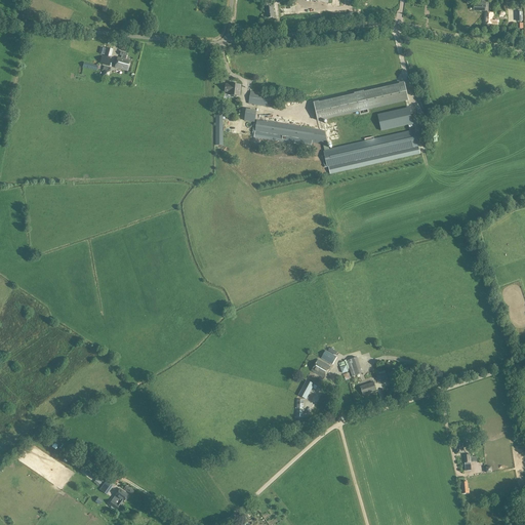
[(489,3),(478,3),(478,11),(486,11),(488,11),(489,3)]
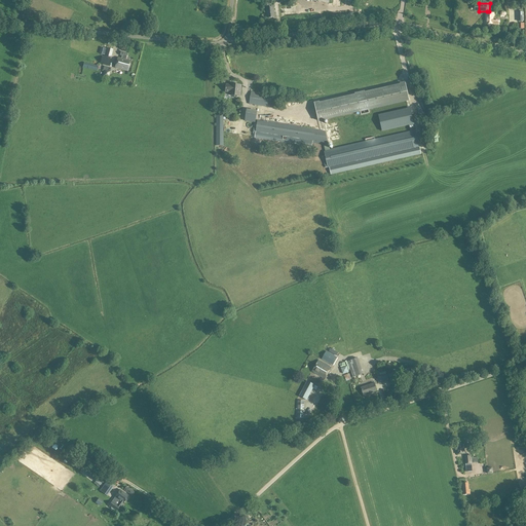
[(274,7),(266,8),(267,19),(275,17),(274,7)]
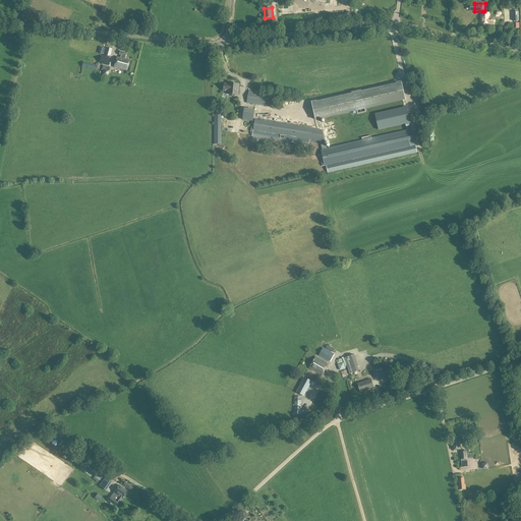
[(488,17),(489,13),(481,13),(481,24),(488,24),(495,24),(495,18),(491,18),(489,17),(488,17)]
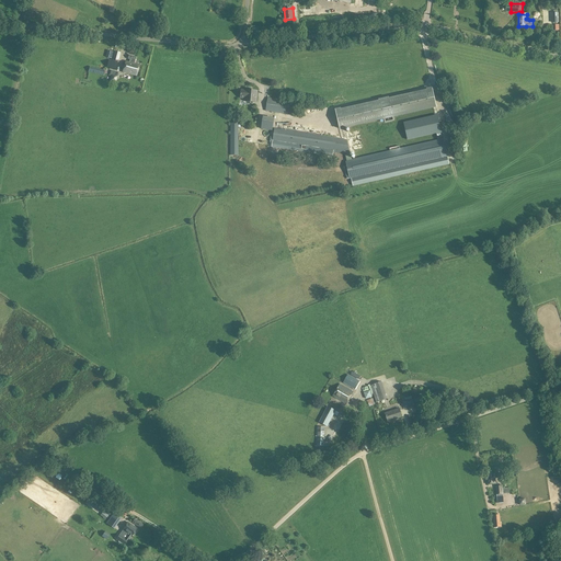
[(112,60),(117,63),(121,53),(114,50),(112,60)]
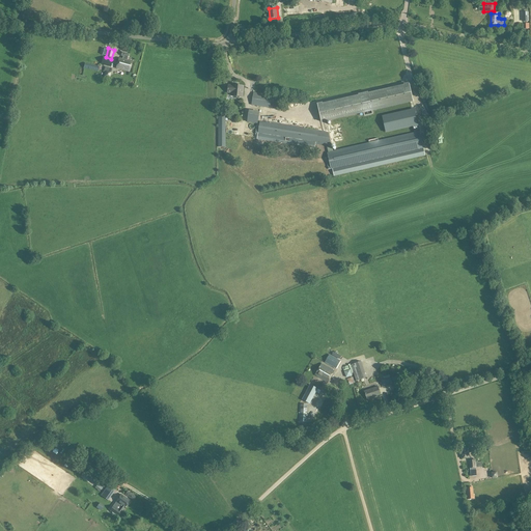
[(104,57),(102,63),(110,66),(112,59),(104,57)]
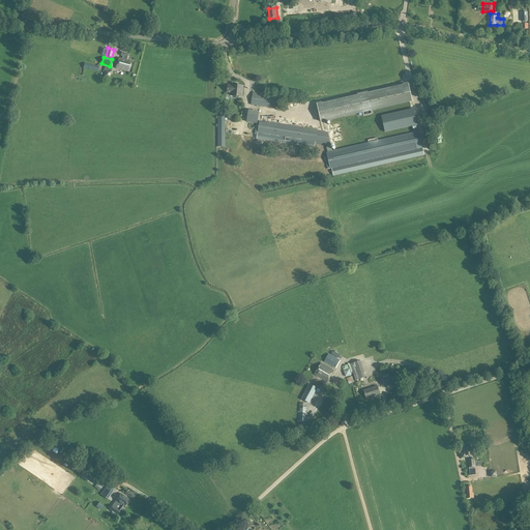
[(122,59),(119,58),(116,68),(129,71),(131,61),(127,60),(127,58),(123,57),(122,59)]
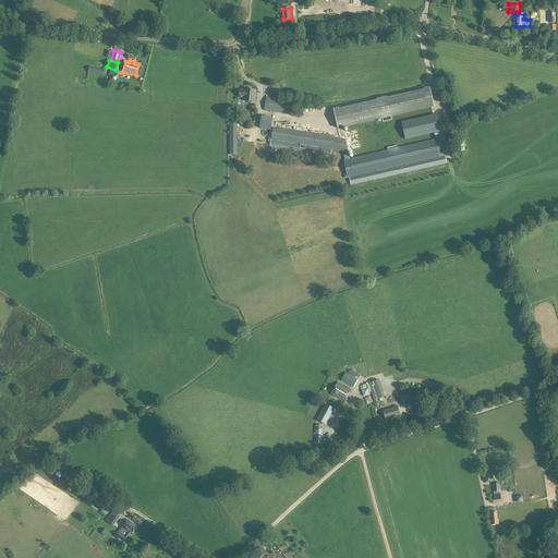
[(104,71),(89,67),(88,72),(102,75),(104,71)]
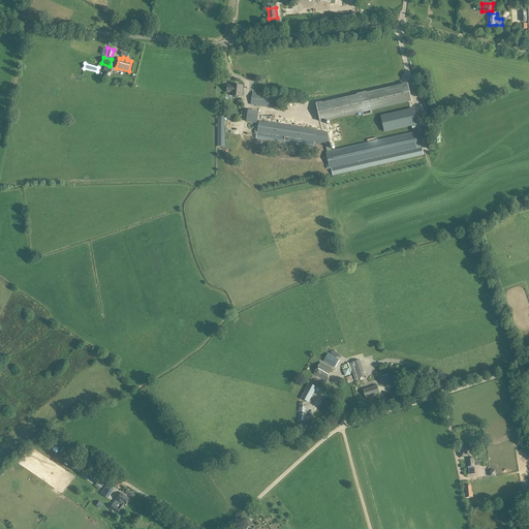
[(321,102),(316,103),(320,123),(363,113),(363,116),(371,114),(371,112),(411,102),(406,83),(402,84),(402,85),(367,93),(367,92),(356,94),(358,95),(321,103),(321,102)]
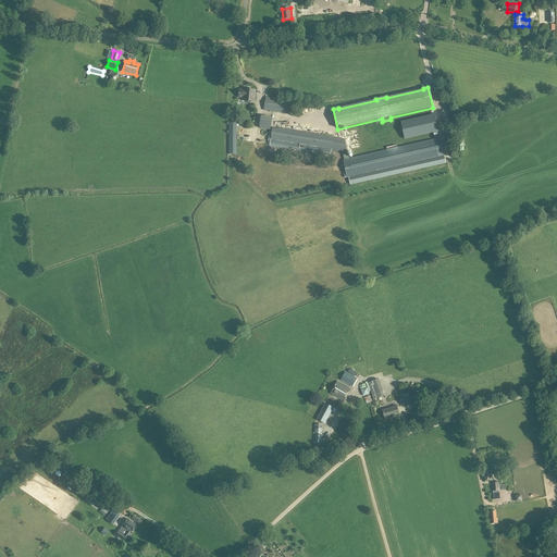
[(245,90),(239,89),(239,98),(244,98),(244,100),(248,101),(248,103),(251,103),(251,101),(255,101),(256,90),(245,89),(245,90)]
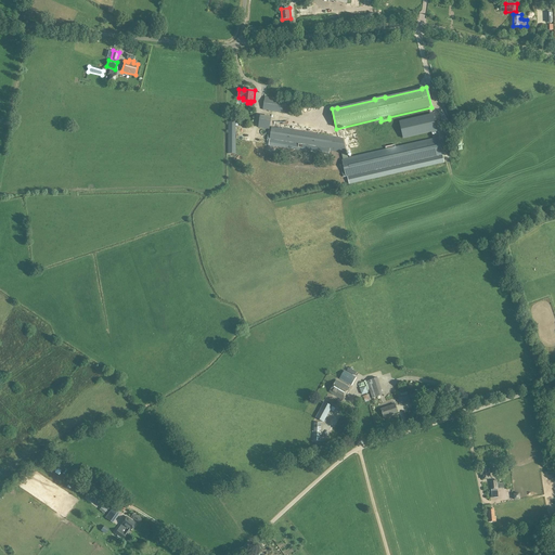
[(262,111),(291,115),(293,101),(265,97),(263,108),(262,111)]
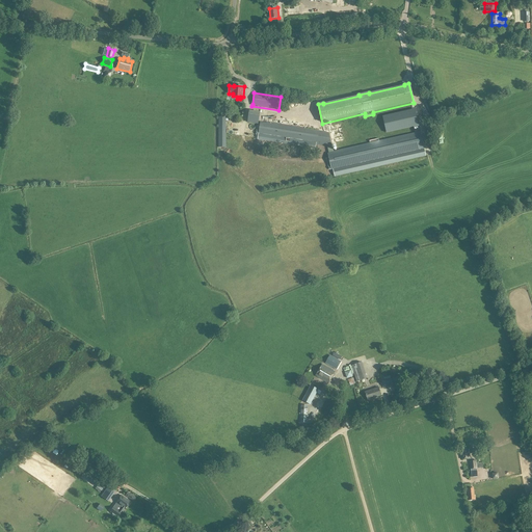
[(415,109),(382,116),(386,133),(414,127),(419,126),(416,109),(415,109)]
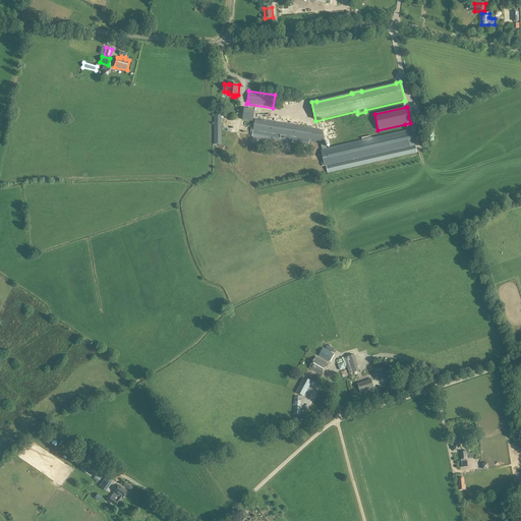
[(242,120),(253,122),(255,110),(244,108),(242,120)]
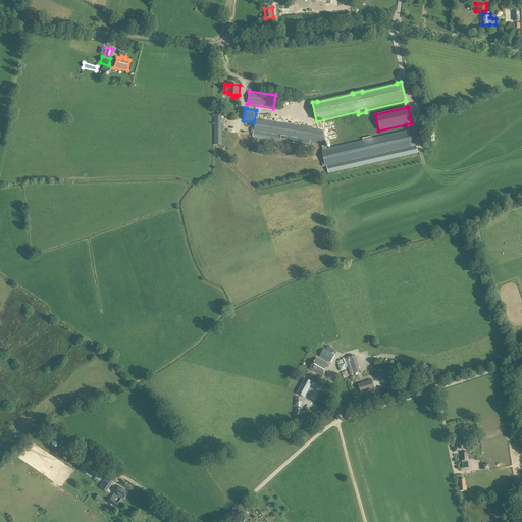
[(256,120),(253,137),(310,146),(310,142),(321,143),(322,150),(321,150),(323,157),(320,158),(322,167),(324,167),(326,166),(328,173),(418,153),(411,123),(406,124),(408,131),(332,148),(327,149),(323,131),(256,120)]
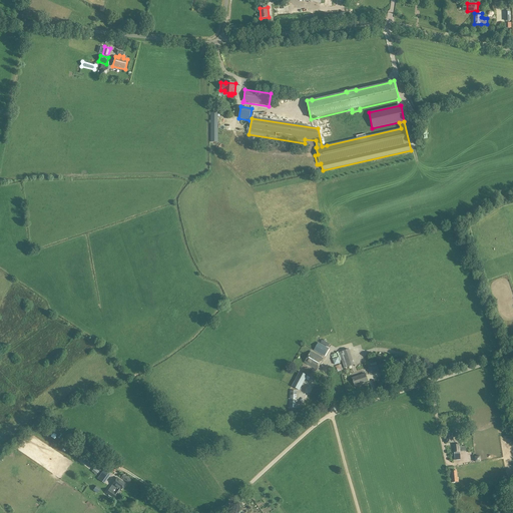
[(318,344),(314,351),(325,357),(329,350),(318,344)]
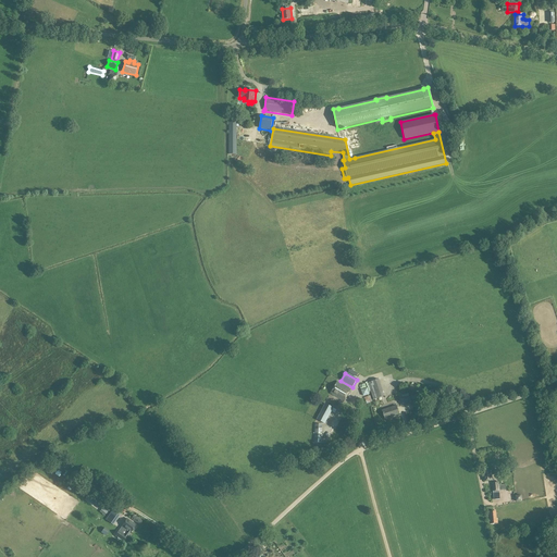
[(384,396),(379,380),(368,383),(373,399),(384,396)]
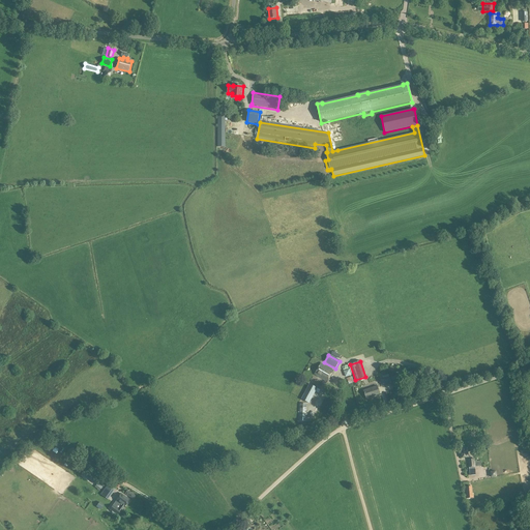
[(334,371),(321,363),(315,375),(327,382),(334,371)]
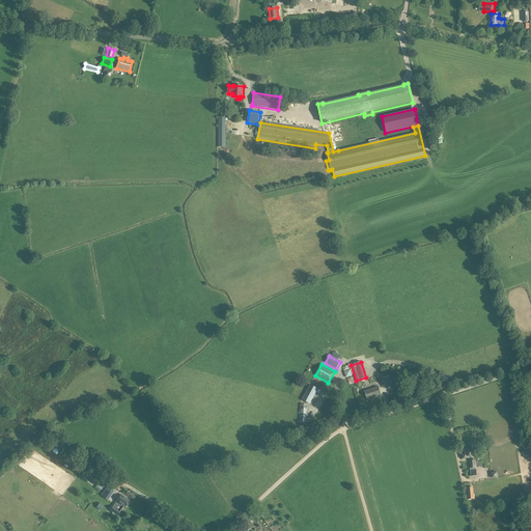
[(310,385),(303,400),(310,403),(317,389),(310,385)]
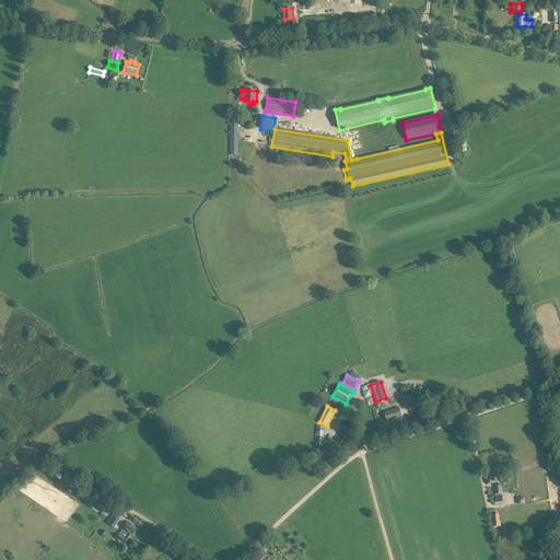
[(399,408),(384,412),(387,421),(401,417),(399,408)]
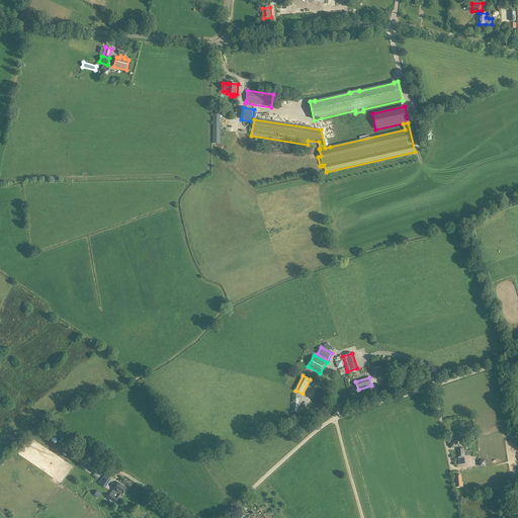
[(457,447),(457,445),(457,441),(462,441),(462,437),(450,438),(450,442),(449,442),(450,447),(457,447)]
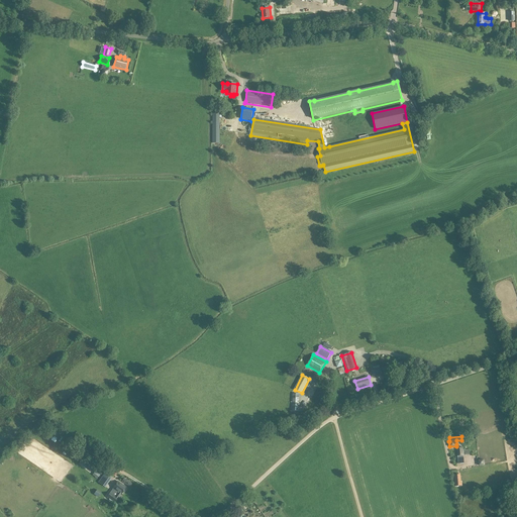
[(456,446),(456,448),(457,448),(457,457),(458,462),(464,461),(463,456),(463,455),(467,455),(467,450),(463,450),(463,447),(460,448),(460,446),(457,444),(456,444),(456,446)]
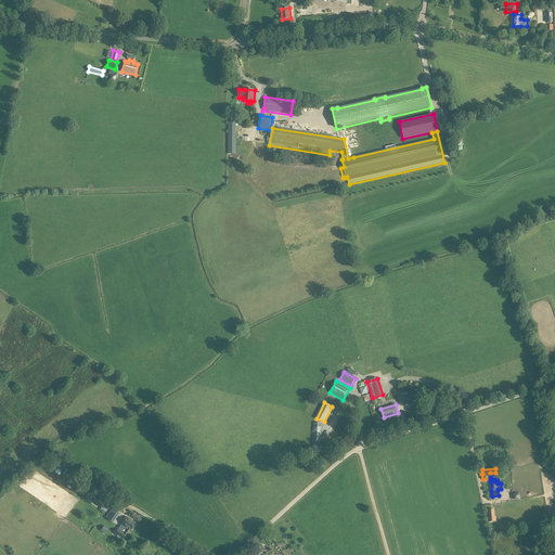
[(86,497),(99,506),(102,502),(89,492),(86,497)]
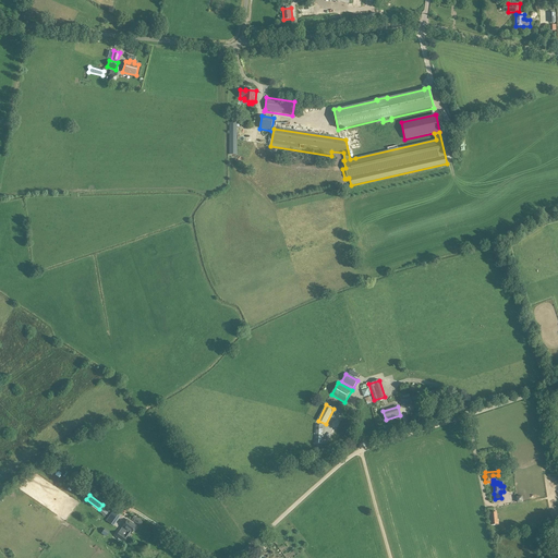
[(107,505),(102,511),(106,514),(111,508),(107,505)]
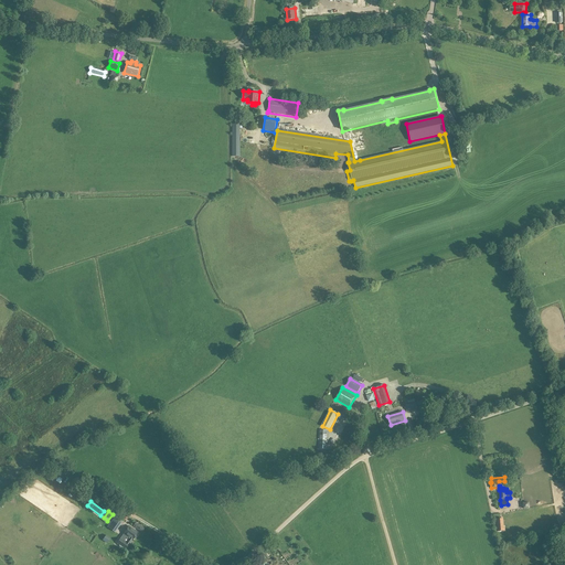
[(115,533),(123,522),(115,516),(107,528),(115,533)]
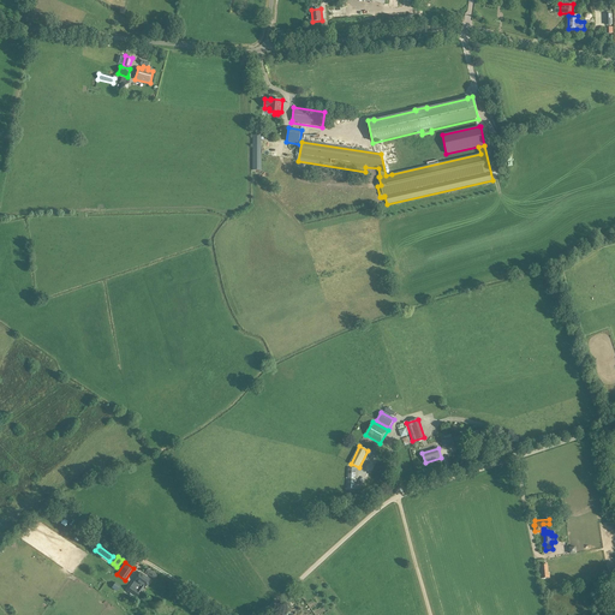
[(157,575),(148,569),(145,573),(154,580),(157,575)]
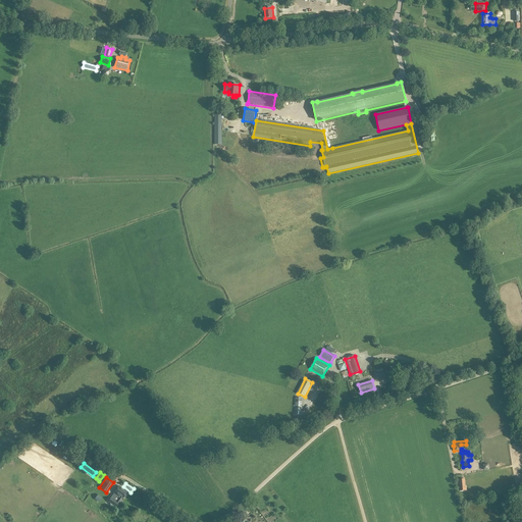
[(122,499),(127,492),(119,486),(114,493),(120,498),(117,502),(111,498),(108,503),(115,508),(120,501),(122,502),(123,500),(122,499)]
